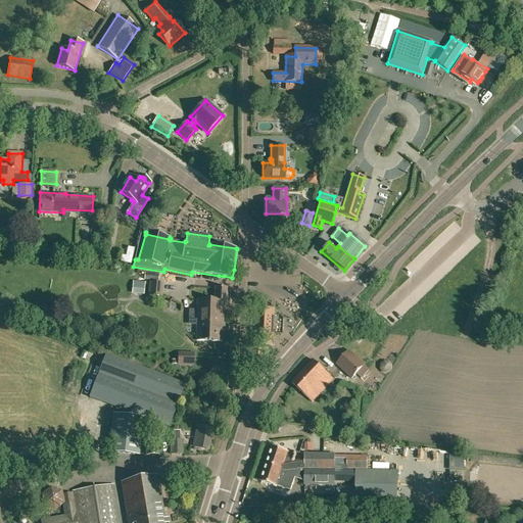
[(122,255),(121,263),(131,265),(133,257),(128,256),(126,256),(122,255)]
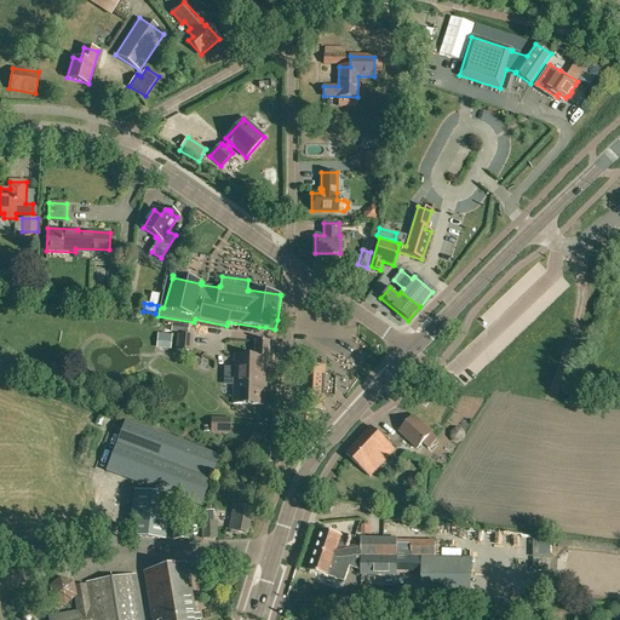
[(172,325),(172,333),(189,334),(189,325),(172,325)]
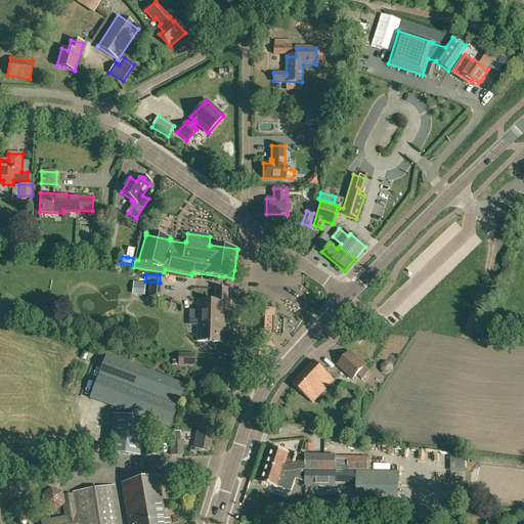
[(132,294),(143,295),(144,285),(144,282),(134,281),(132,294)]
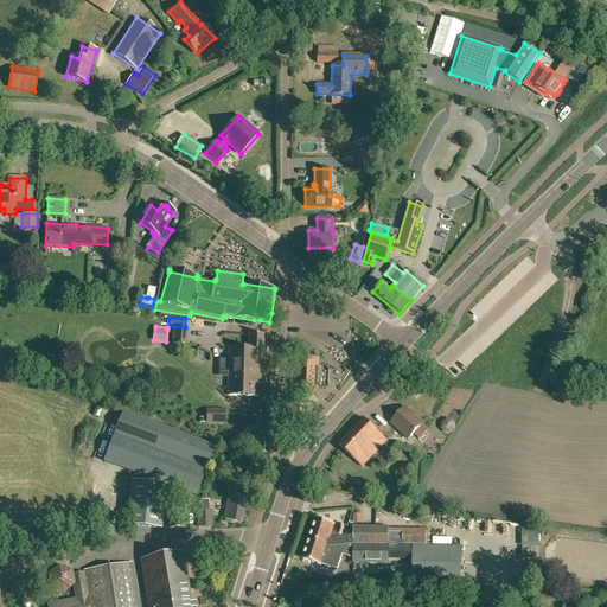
[(173,327),(172,342),(189,343),(190,328),(173,327)]
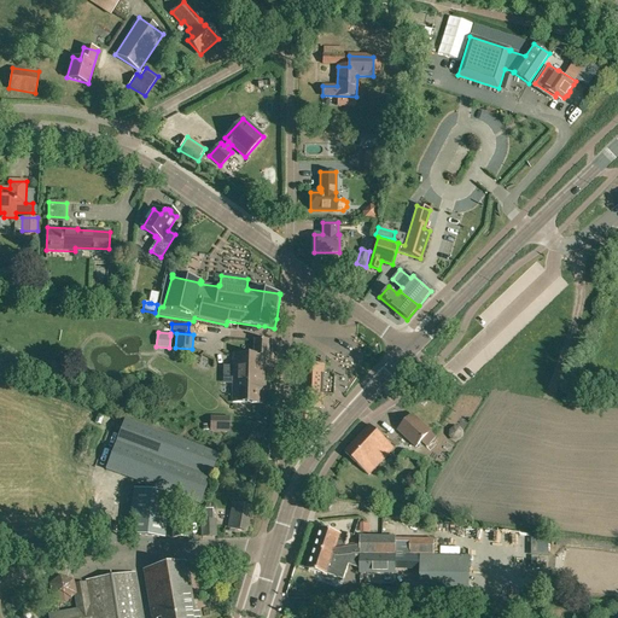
[(232,402),(263,403),(264,355),(267,356),(268,339),(255,339),(254,355),(234,355),(232,402)]
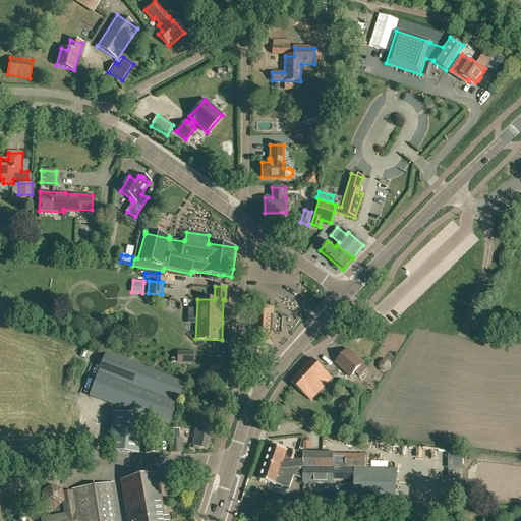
[(254,307),(253,326),(269,327),(270,314),(272,314),(272,308),(254,307)]
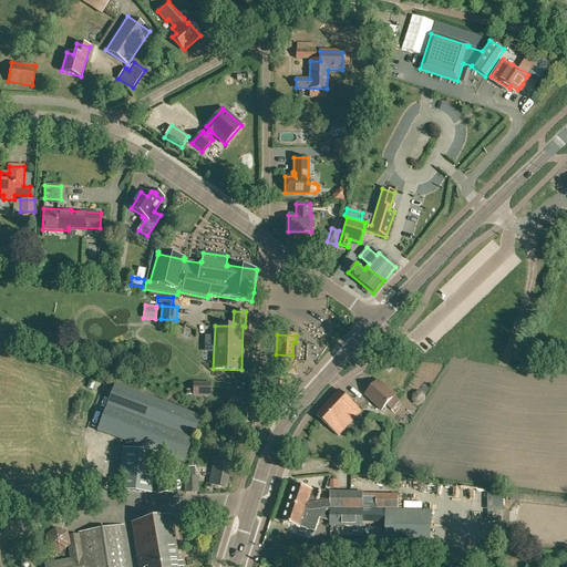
[(276,354),(275,374),(295,375),(295,360),(292,360),(292,356),(276,354)]
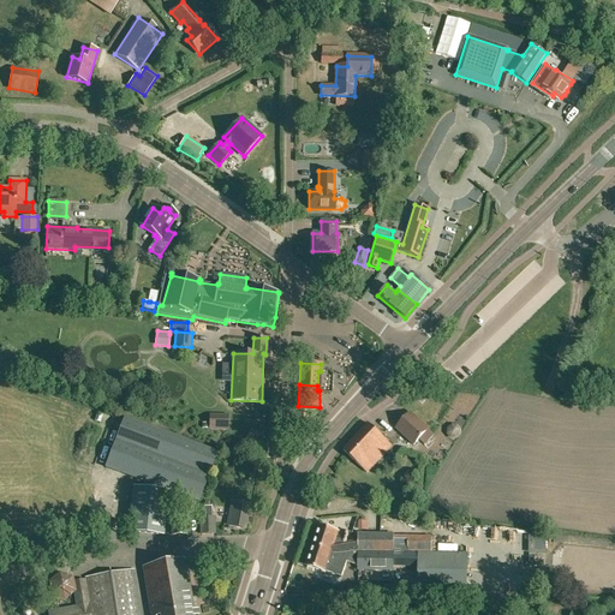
[(132,393),(123,390),(115,405),(126,410),(129,400),(132,393)]
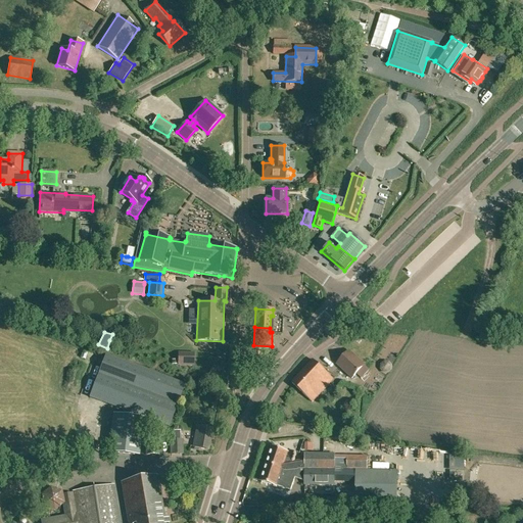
[(178,350),(177,366),(194,366),(194,351),(178,350)]
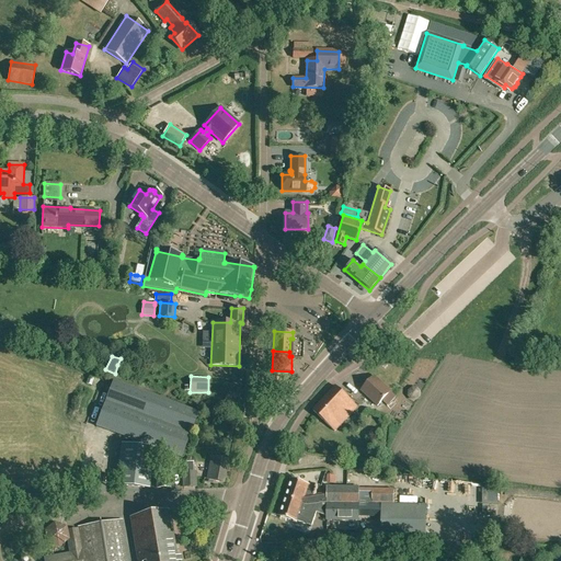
[(375,377),(362,391),(377,407),(382,401),(388,405),(397,397),(391,392),(375,377)]
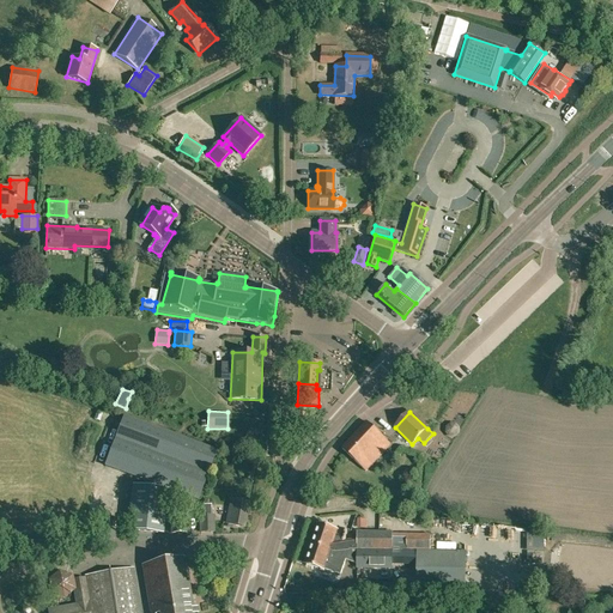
[(198,502),(217,450),(125,416),(105,467),(198,502)]
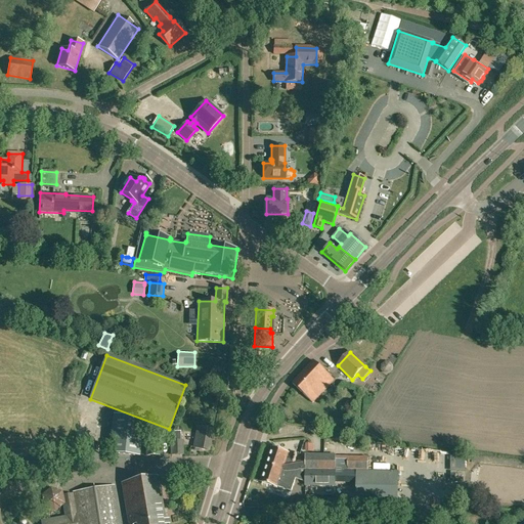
[(314,361),(293,384),(313,403),(335,380),(314,361)]
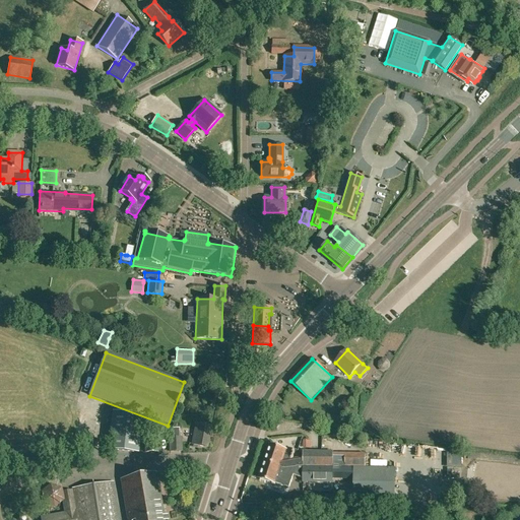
[(113,414),(109,451),(137,454),(141,417),(113,414)]
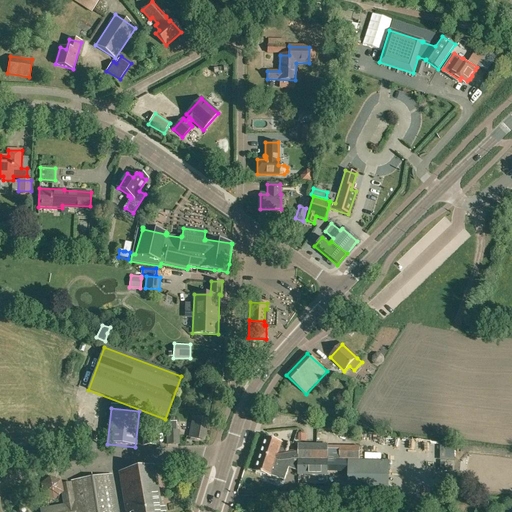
[(193,416),(189,438),(204,441),(209,419),(193,416)]
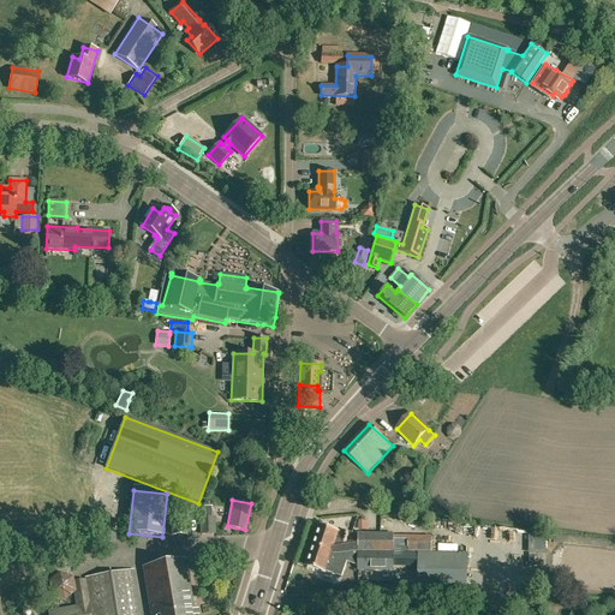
[(206,507),(206,517),(199,517),(201,536),(215,536),(214,517),(213,517),(213,506),(206,507)]
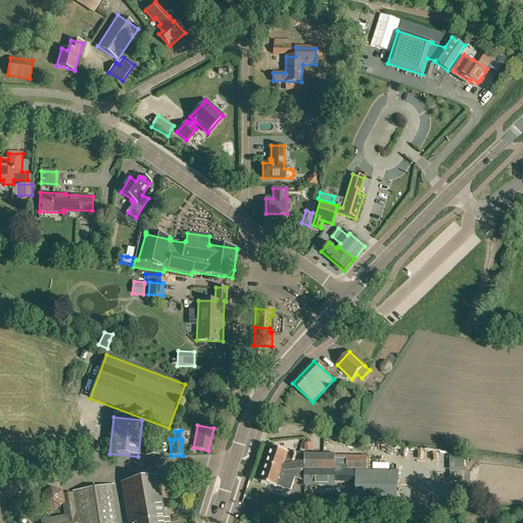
[(146,441),(147,456),(159,456),(158,441),(146,441)]
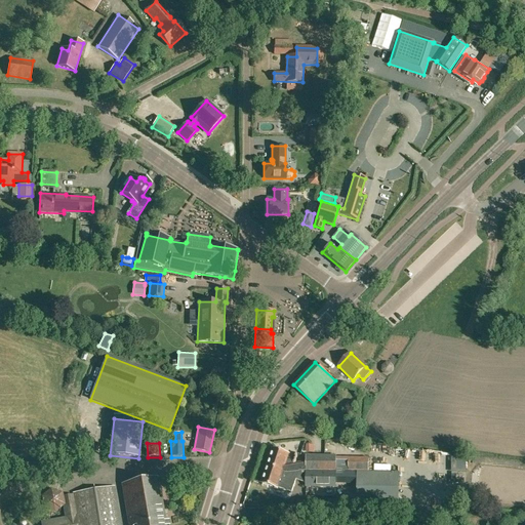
[(271,447),(266,466),(284,472),(336,472),(369,472),(368,463),(368,458),(336,458),(336,455),(307,455),(307,461),(287,466),(290,454),(271,447)]
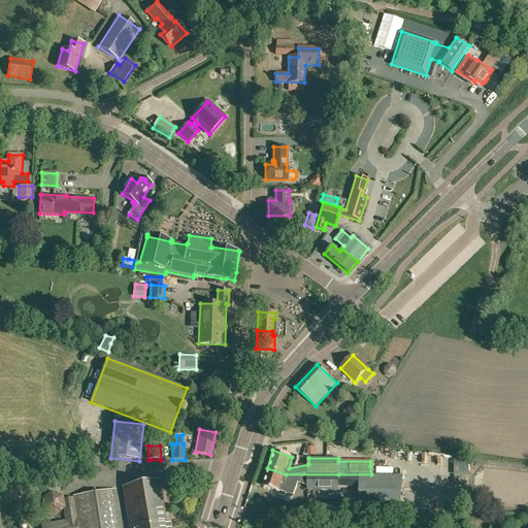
[(267,468),(261,486),(270,489),(277,492),(279,492),(281,491),(294,495),(298,483),(307,486),(307,490),(338,491),(338,487),(338,476),(338,474),(286,474),(267,468)]
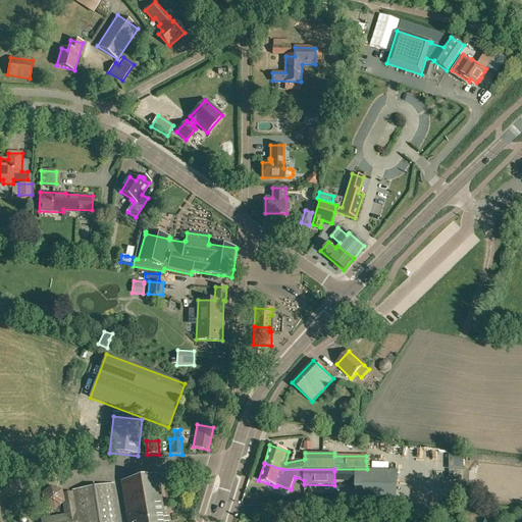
[(334,471),(334,481),(351,482),(355,482),(355,489),(354,503),(392,503),(393,472),(351,471),(334,471)]
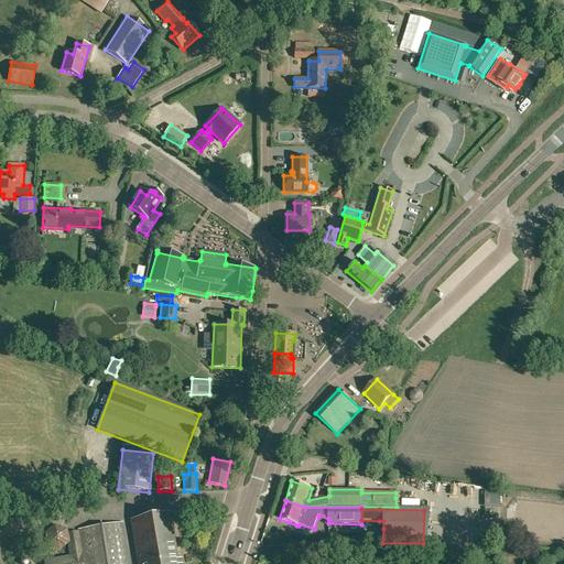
[(131,520),(138,563),(177,563),(170,513),(131,520)]
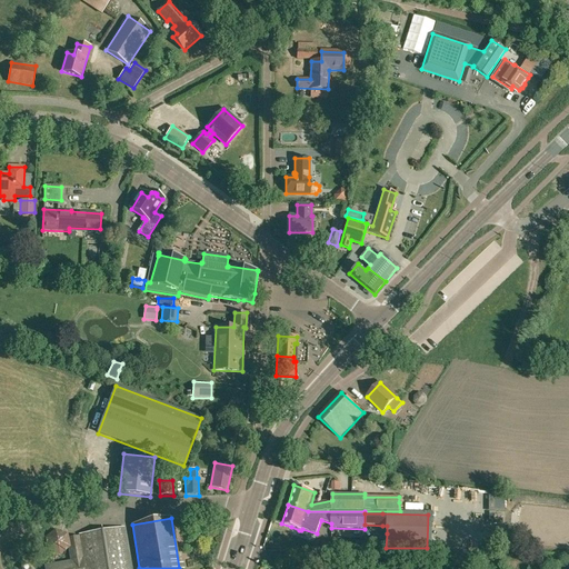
[(130,568),(123,527),(80,535),(85,568),(130,568)]
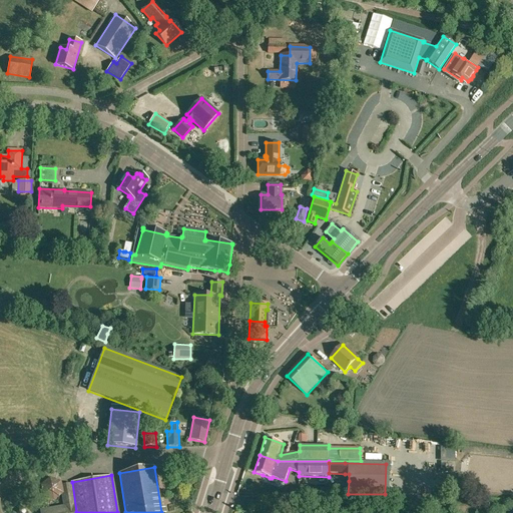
[(336,480),(335,494),(348,494),(349,480),(336,480)]
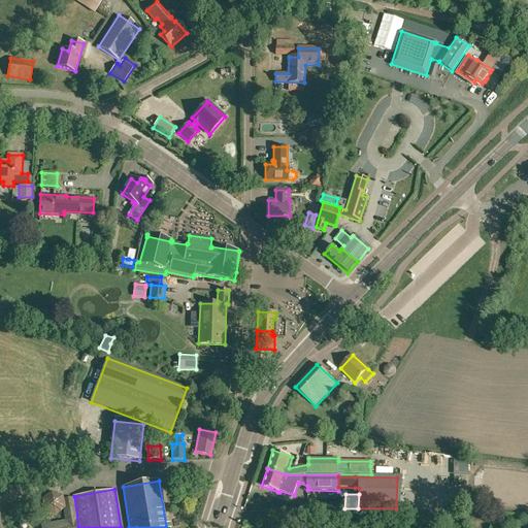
[(63,498),(62,498),(64,509),(65,520),(41,525),(41,527),(76,527),(78,527),(73,497),(63,498)]
